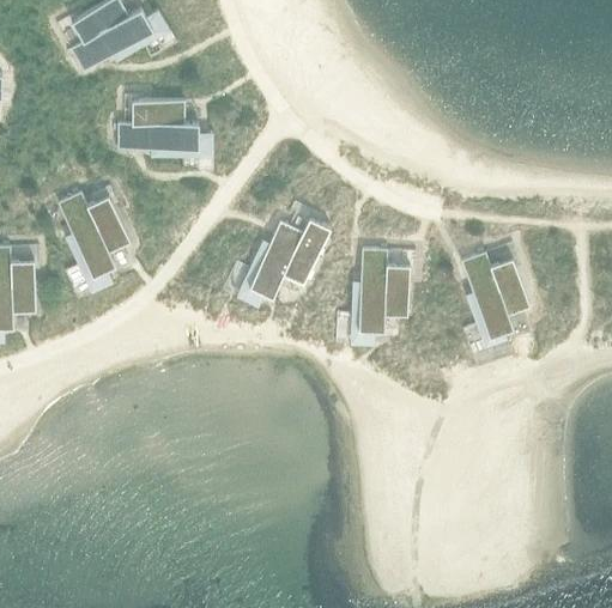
[(116,0),(110,0),(70,24),(80,44),(127,17),(116,0)]
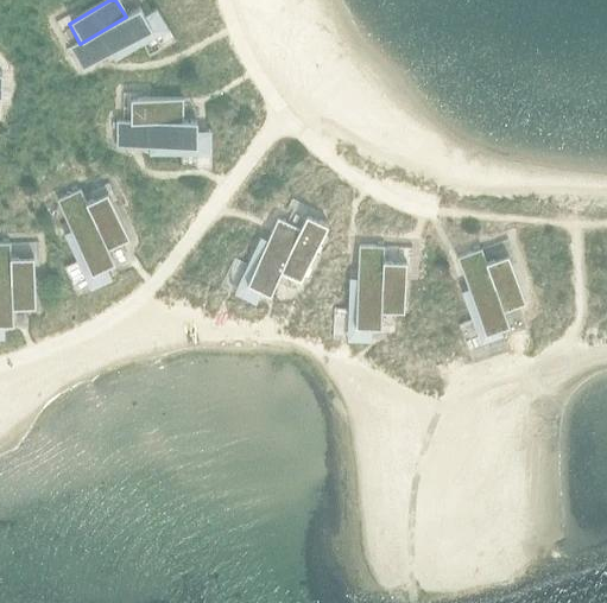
[(80,44),(68,51),(81,73),(141,38),(134,24),(143,19),(138,11),(126,17),(80,44)]
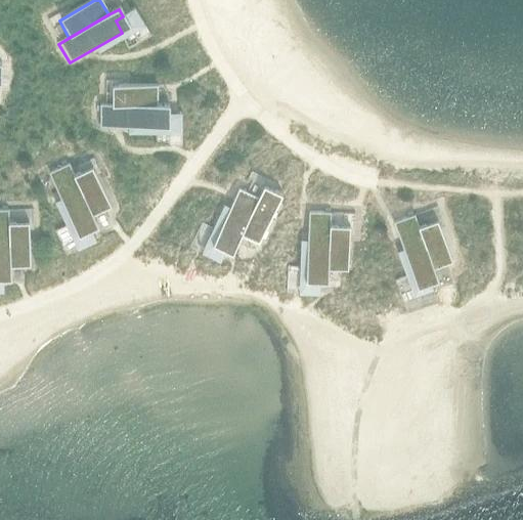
[(157,87),(111,87),(111,106),(157,106),(157,87)]
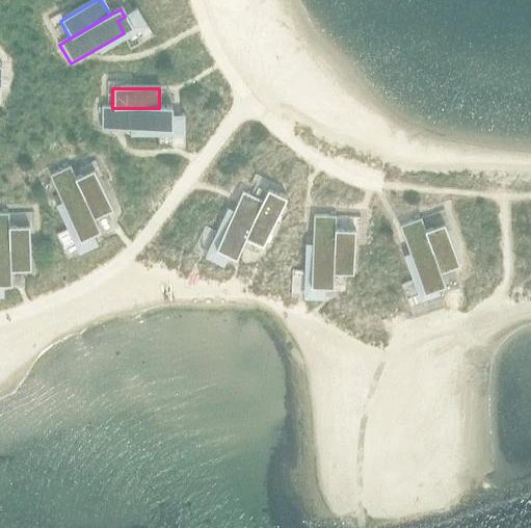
[(112,108),(100,108),(100,131),(162,131),(162,117),(170,117),(170,108),(159,108),(112,108)]
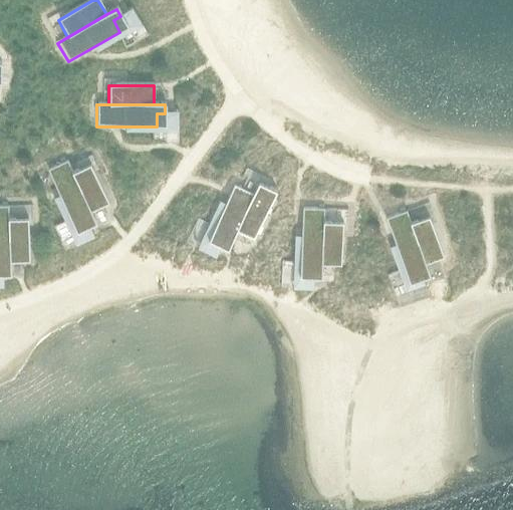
[(66,163),(46,172),(72,226),(84,220),(87,228),(95,224),(90,214),(71,174),(66,163)]
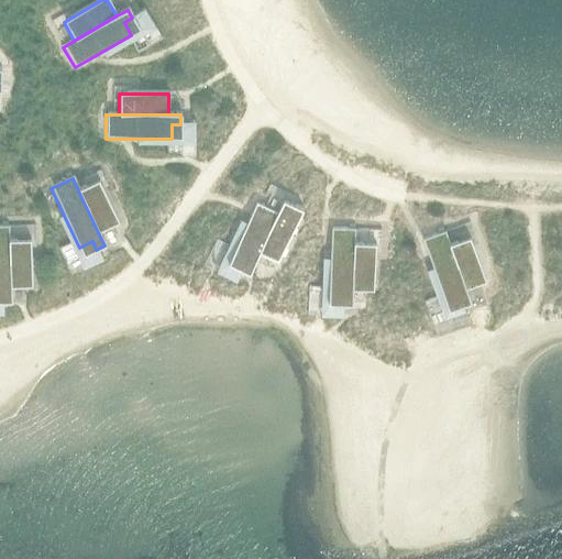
[(97,182),(78,190),(99,234),(118,226),(97,182)]
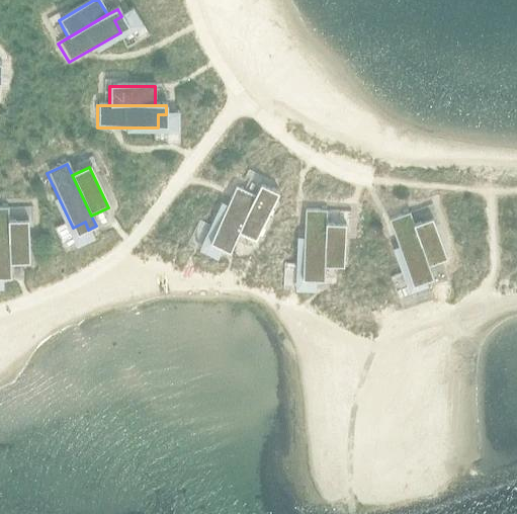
[(254,197),(234,243),(251,251),(277,194),(259,185),(254,197)]
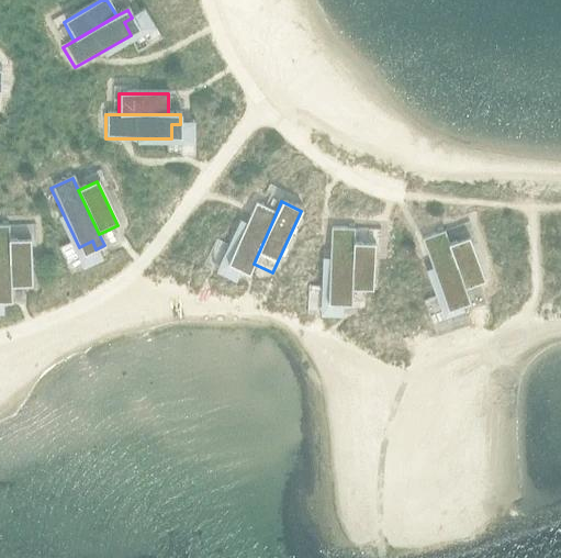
[(255,204),(231,257),(244,263),(239,271),(248,275),(254,264),(276,214),(255,204)]
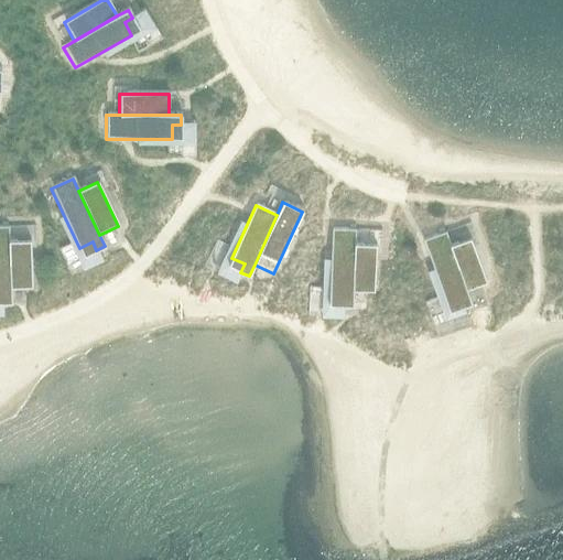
[(8,228),(0,228),(0,294),(1,294),(1,304),(11,303),(10,291),(9,241),(8,228)]
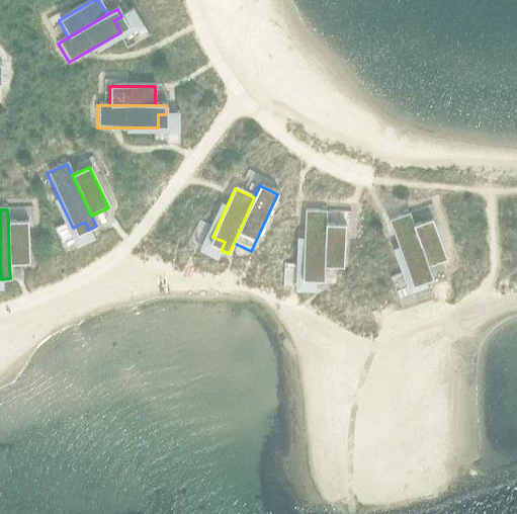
[(304,211),(302,272),(315,272),(315,281),(323,281),(324,269),(325,225),(326,212),(304,211)]
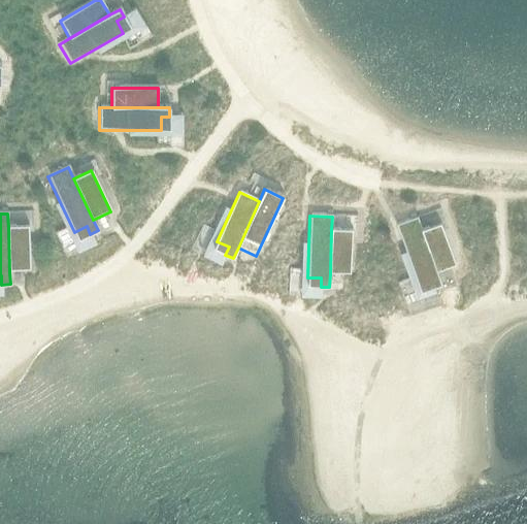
[(417,219),(395,226),(416,284),(429,280),(432,288),(440,285),(436,273),(421,230),(417,219)]
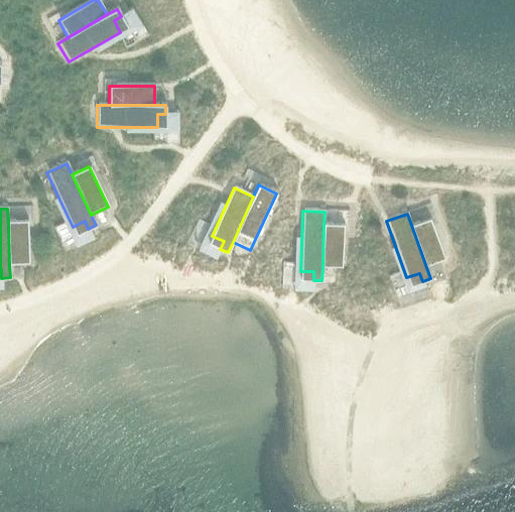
[(429,219),(411,225),(426,267),(444,260),(429,219)]
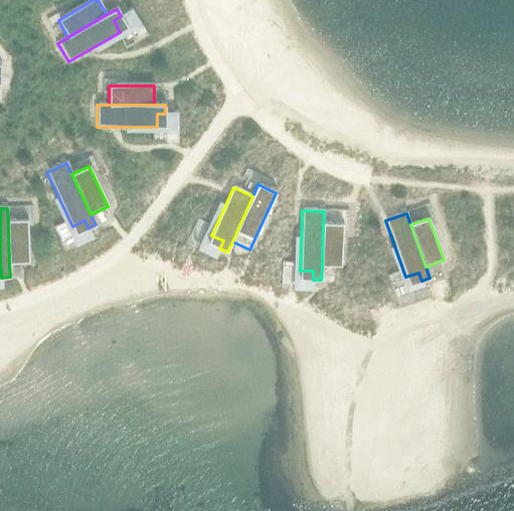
[(27,220),(8,220),(9,266),(28,265),(27,220)]
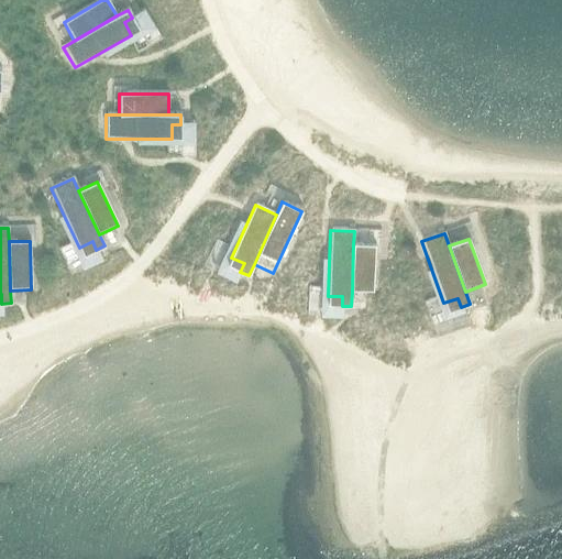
[(353,244),(352,293),(373,294),(374,245),(353,244)]
